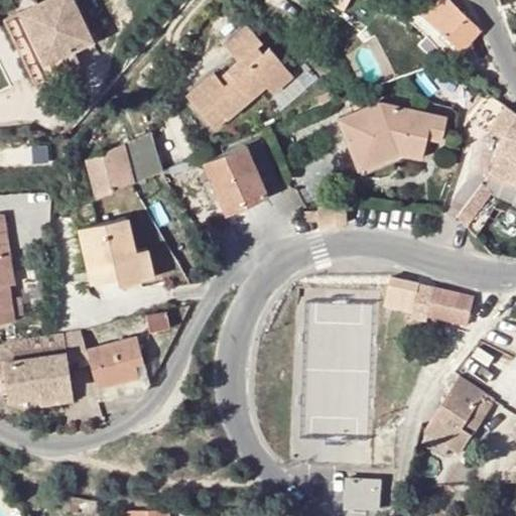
[(72,0),(38,0),(18,10),(44,61),(92,36),(72,0)]
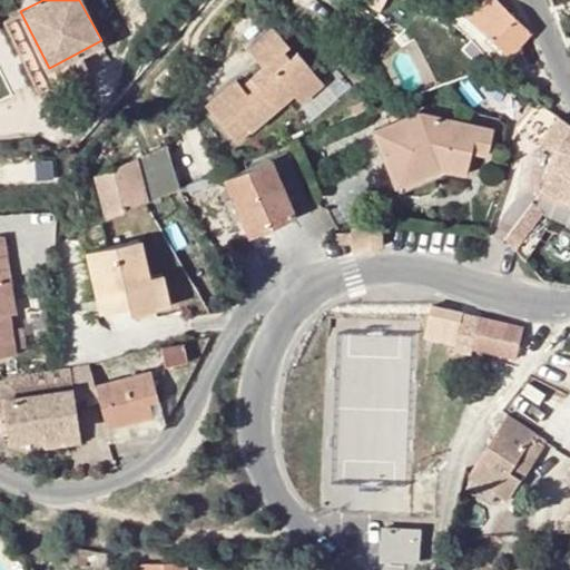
[(365,0),(364,2),(381,12),(389,1),(386,0),(365,0)]
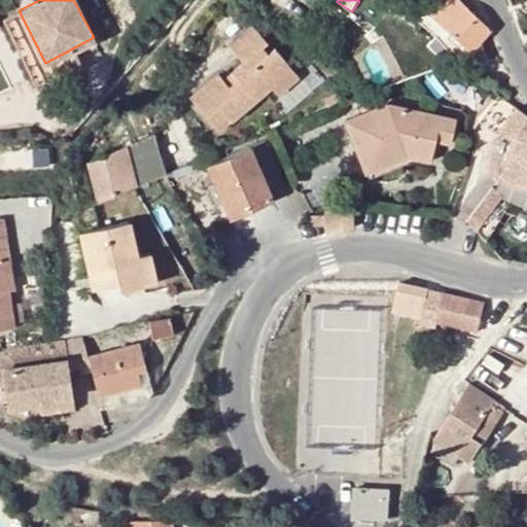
[(453,0),(438,0),(429,12),(470,53),(490,32),(458,1),(453,0)]
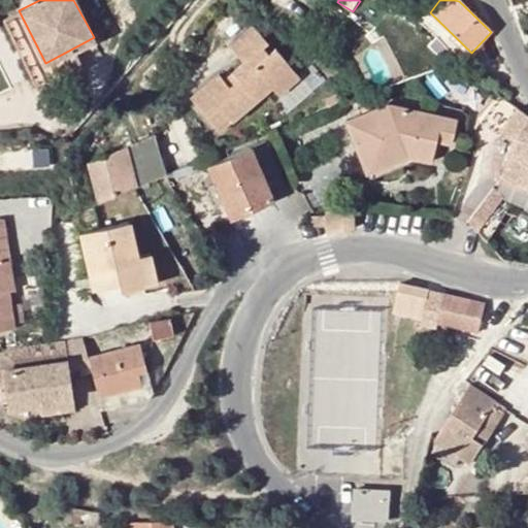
[(233,123),(273,89),(272,87),(292,68),(277,51),(271,56),(266,51),(270,46),(255,28),(230,48),(244,65),(232,75),(238,83),(230,90),(219,77),(193,98),(218,129),(229,119),(233,123)]
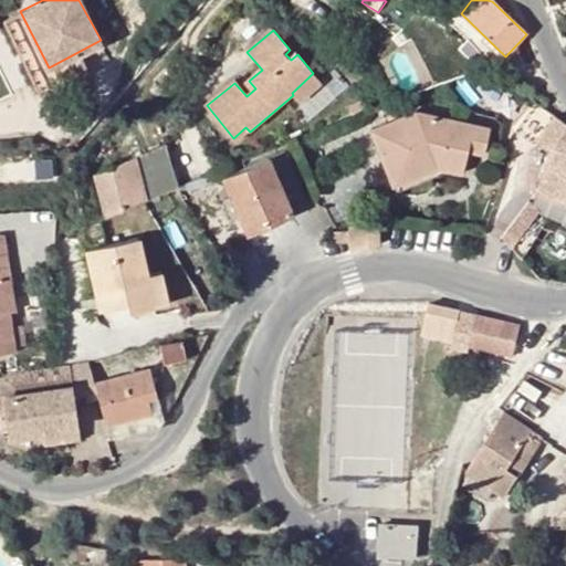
[(486,61),(469,42),(462,48),(480,66),(486,61)]
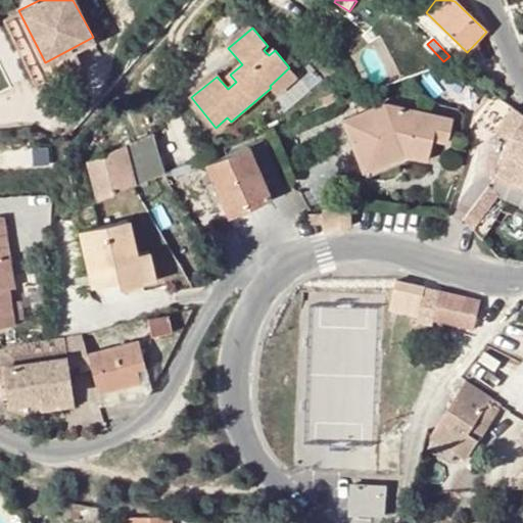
[(297,78),(289,67),(270,86),(271,88),(277,95),(297,78)]
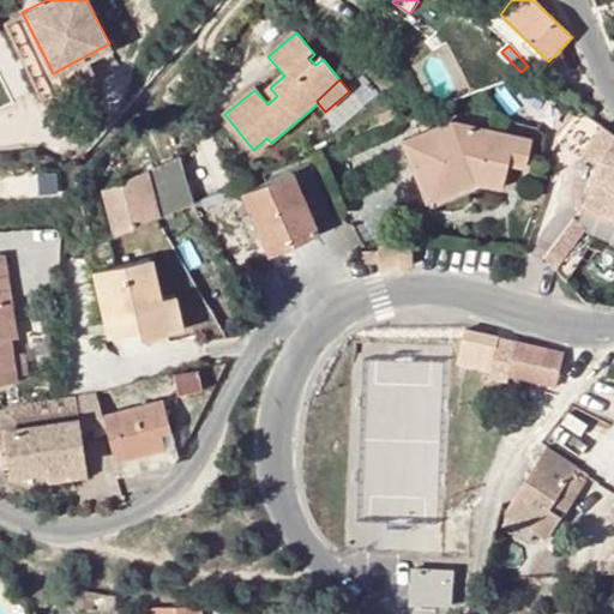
[(583,154),(601,127),(590,119),(567,149),(583,154)]
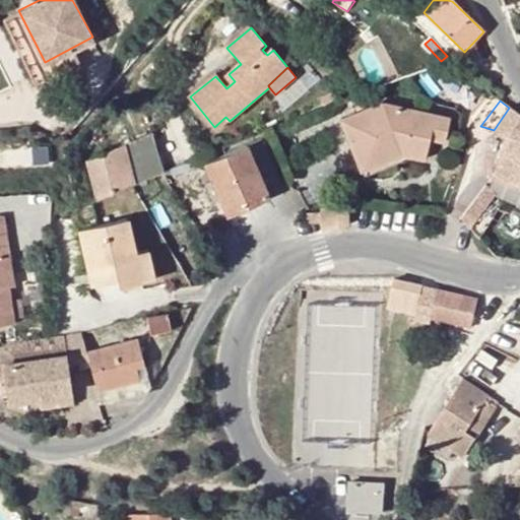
[(399,155),(426,159),(430,142),(443,145),(448,123),(382,106),(339,122),(354,164),(373,156),(376,165),(399,155)]
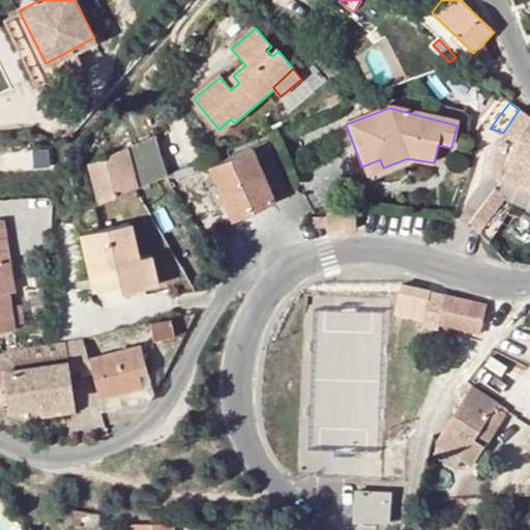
[(518,138),(502,181),(529,189),(529,117),(519,110),(503,133),(518,138)]
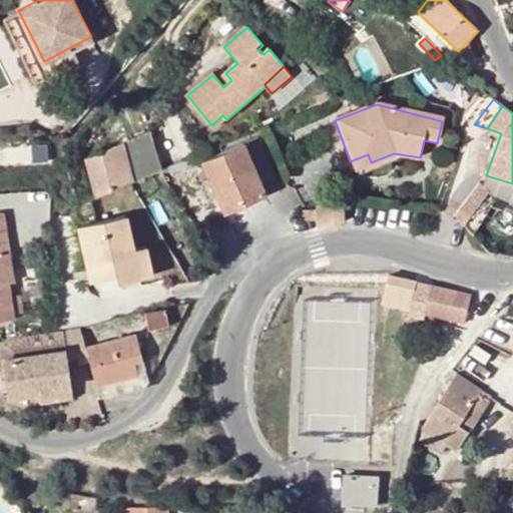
[(96,199),(137,181),(163,171),(151,133),(87,160),(96,199)]
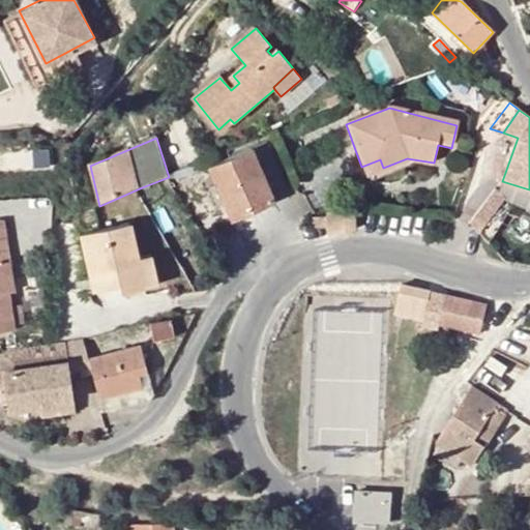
[(266,144),(253,149),(265,180),(280,174),(266,144)]
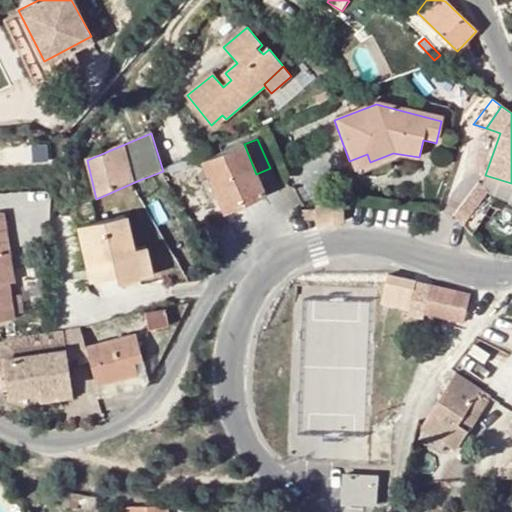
[(208,178),(216,196),(223,213),(278,189),(270,168),(256,174),(244,144),(202,163),(208,178)]
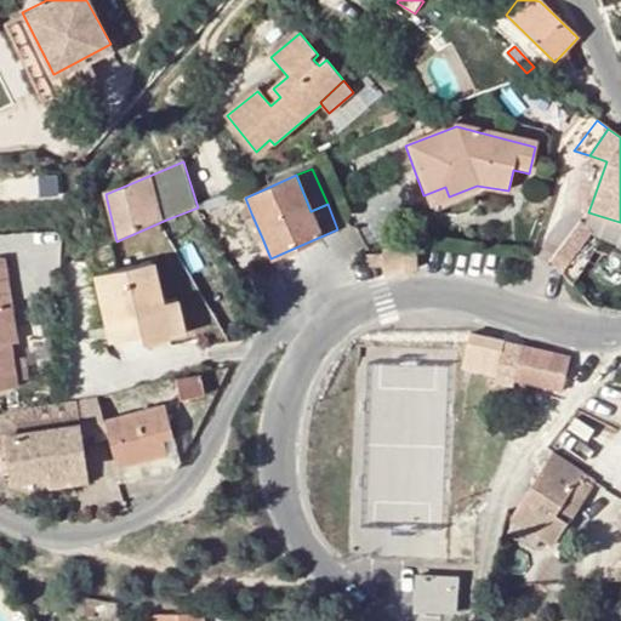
[(506,201),(508,191),(477,186),(449,197),(445,187),(423,195),(432,216),(478,198),(506,201)]
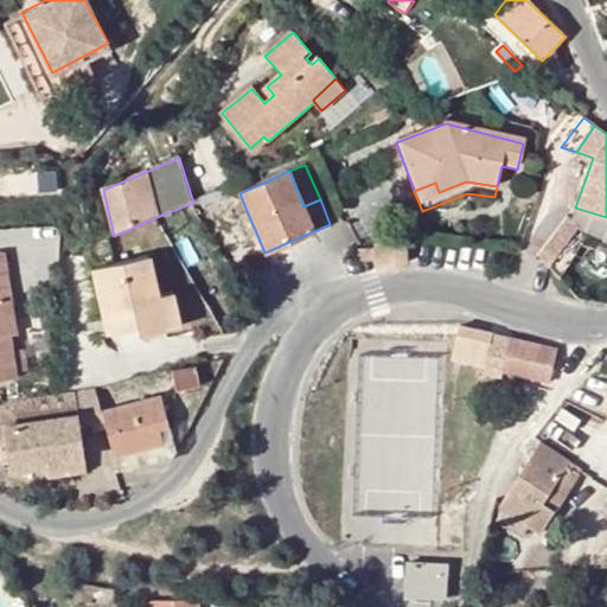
[(570,222),(594,234),(606,240),(606,217),(575,208),(570,222)]
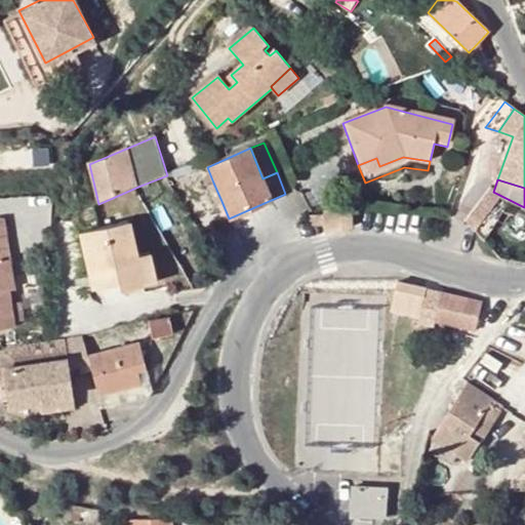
[(213,204),(221,201),(213,183),(205,186),(213,204)]
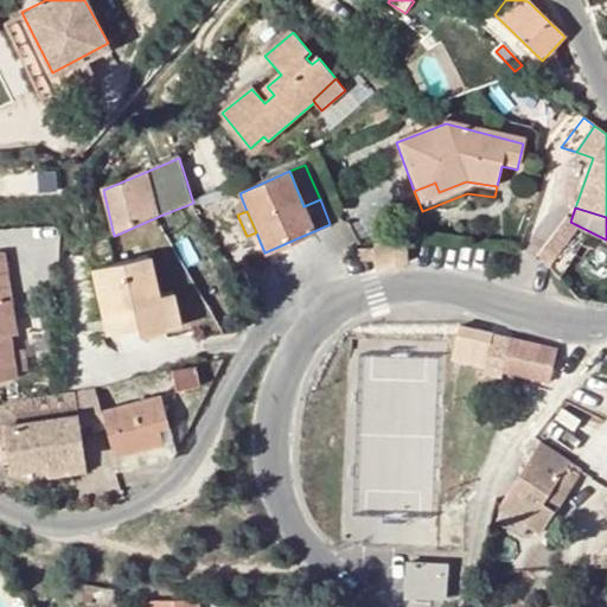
[(557,280),(594,234),(570,222),(564,219),(537,255),(557,280)]
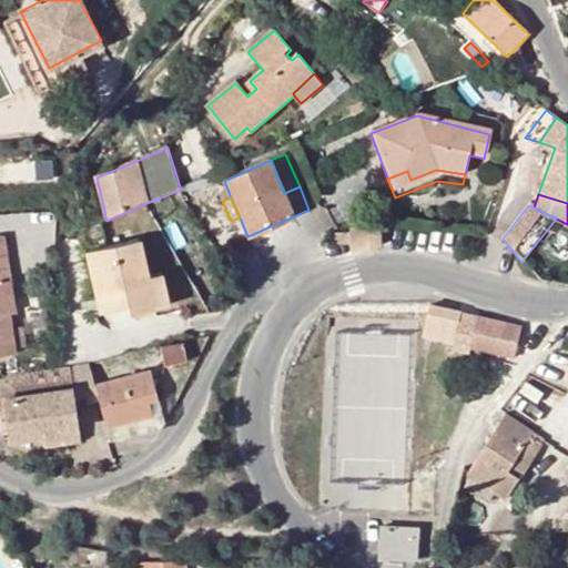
[(331,251),(322,236),(308,244),(318,259),(331,251)]
